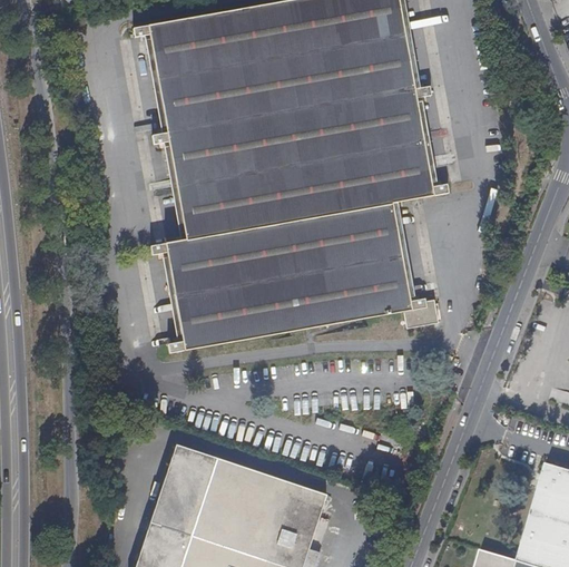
[(430,183),(414,95),(429,93),(428,84),(412,86),(396,0),(278,0),(131,27),(134,35),(147,32),(165,130),(150,133),(153,143),(167,140),(185,237),(148,244),(150,255),(166,252),(182,339),(167,341),(168,352),(402,310),(405,326),(435,321),(432,297),(423,300),(423,296),(409,299),(391,201),(448,191),(447,181),(430,183)]
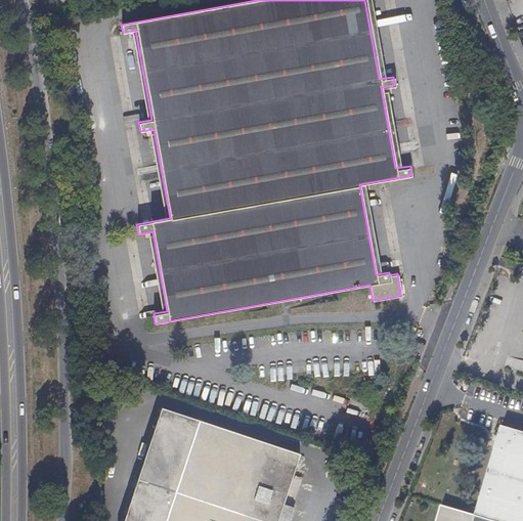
[(516,268),(518,261),(503,254),(499,263),(516,268)]
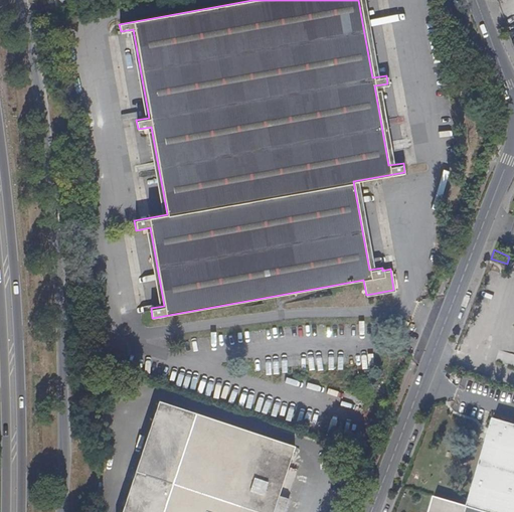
[(274,511),(296,447),(159,401),(122,511),(274,511)]
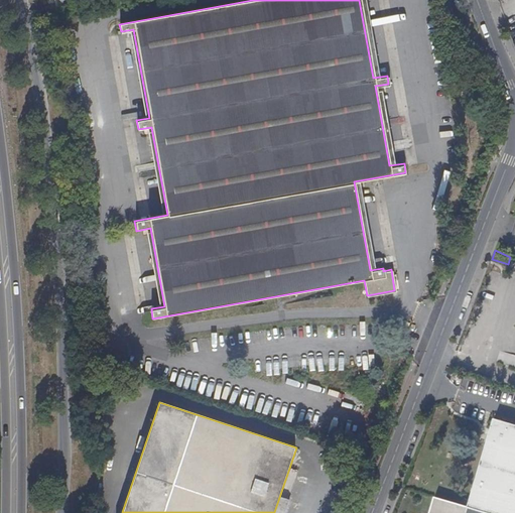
[(497,512),(514,512),(514,421),(514,422),(494,416),(468,505),(497,512)]
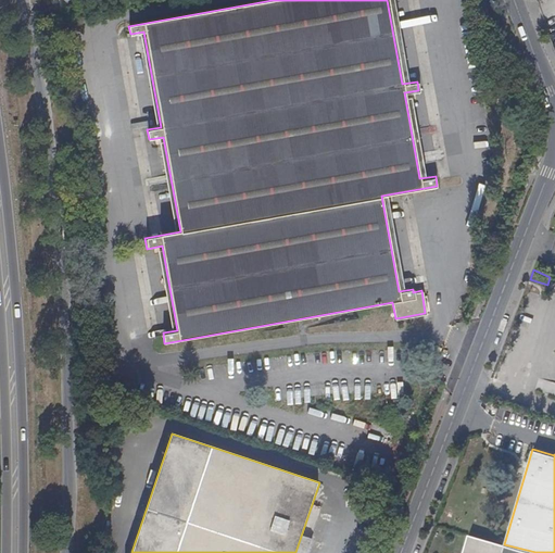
[(535,552),(504,544),(468,533),(462,552),(535,552)]
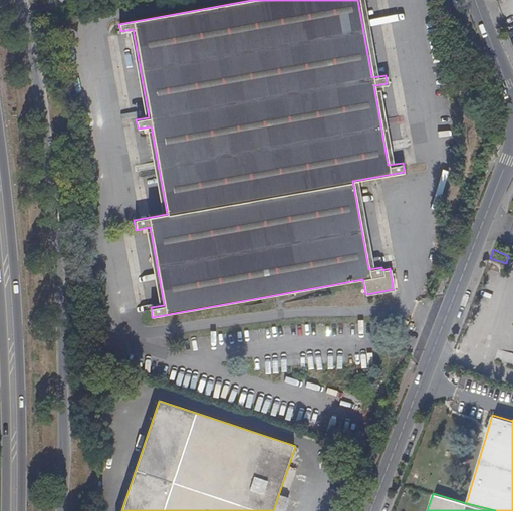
All buildings are outlined.
